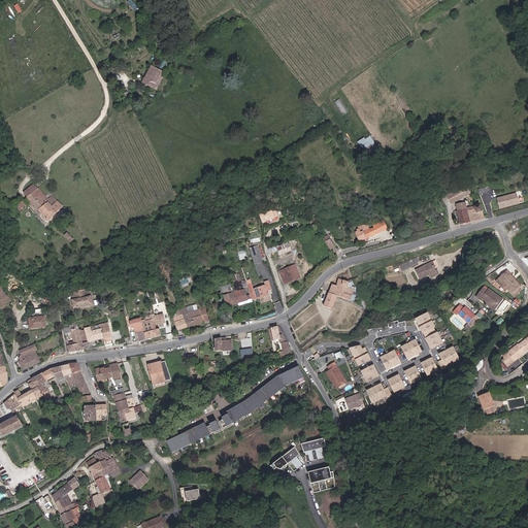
[(156,91),(166,71),(153,64),(139,89),(146,92),(147,87),(156,91)]
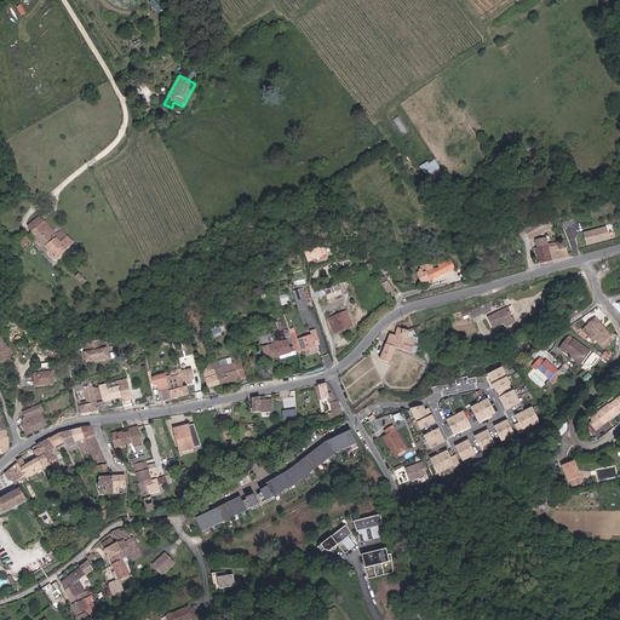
[(400,116),(392,121),(401,137),(409,132),(400,116)]
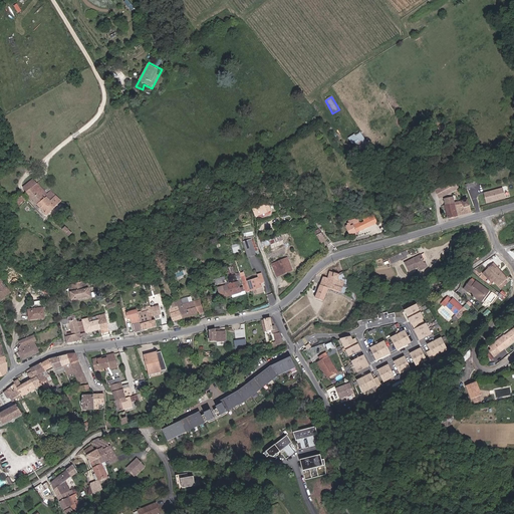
[(361,132),(356,135),(355,134),(350,137),(359,151),(369,144),(361,132)]
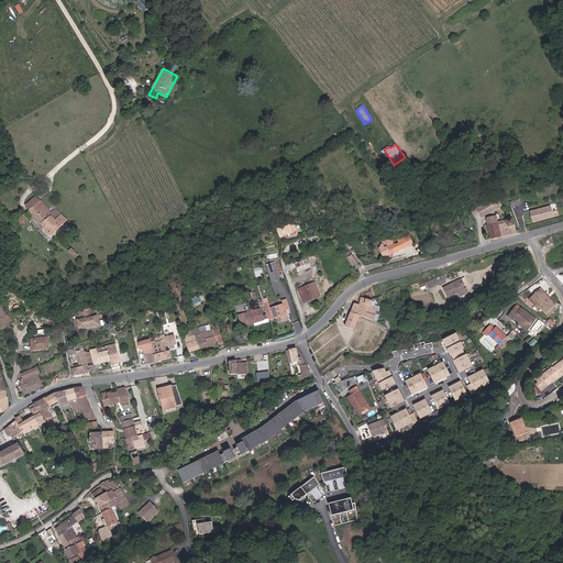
[(26,206),(54,236),(68,220),(57,208),(53,211),(37,197),(26,206)]
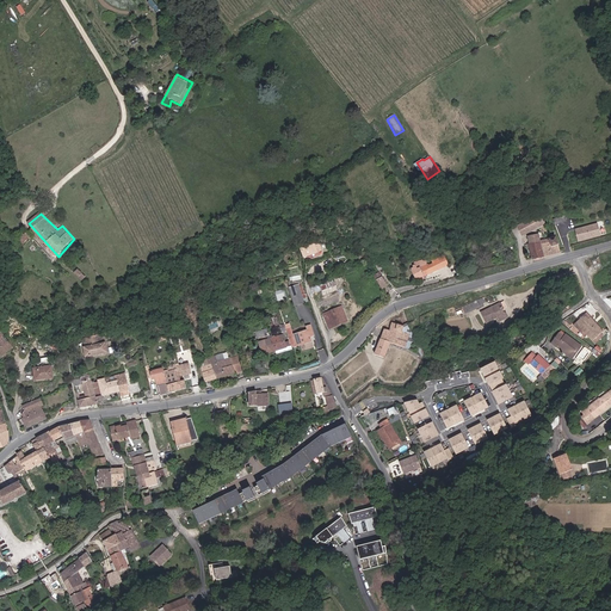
[(542,214),(519,226),(524,235),(547,223),(542,214)]
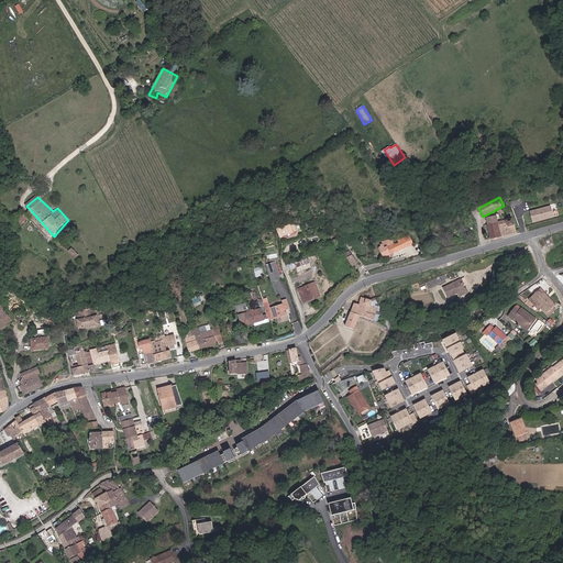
[(532,221),(554,218),(553,206),(531,209),(532,221)]
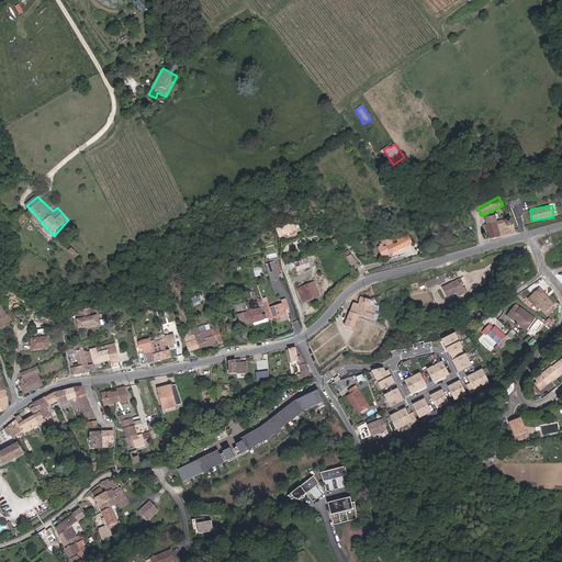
[(23,226),(30,220),(25,214),(18,221),(23,226)]
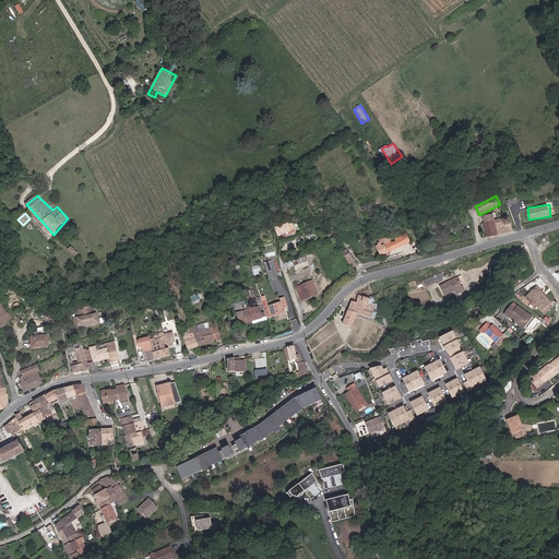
[(510,215),(496,219),(494,213),(485,215),(487,222),(483,223),(484,228),(487,227),(489,237),(514,230),(510,215)]
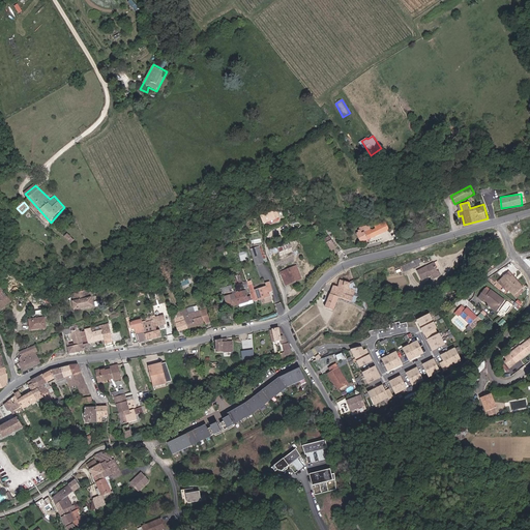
[(259,215),(262,223),(275,216),(272,209),(259,214),(259,215)]
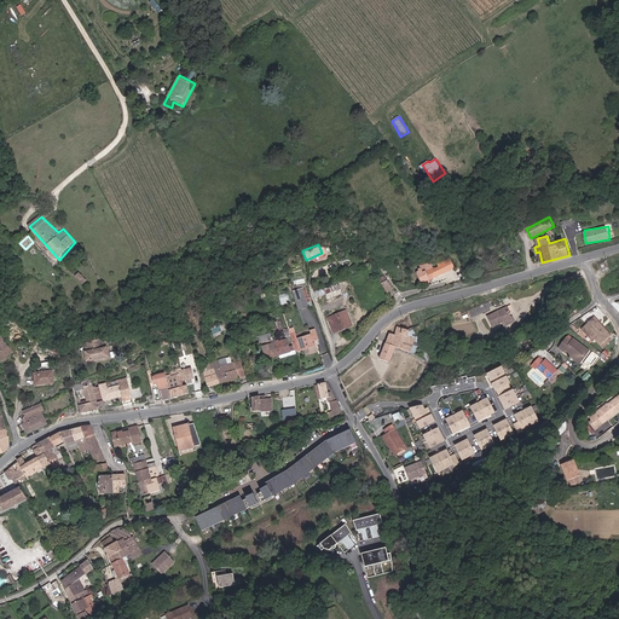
[(453,260),(437,268),(434,262),(428,265),(431,270),(427,272),(424,267),(422,270),(422,271),(421,272),(426,282),(431,281),(440,276),(441,277),(447,275),(457,270),(453,260)]
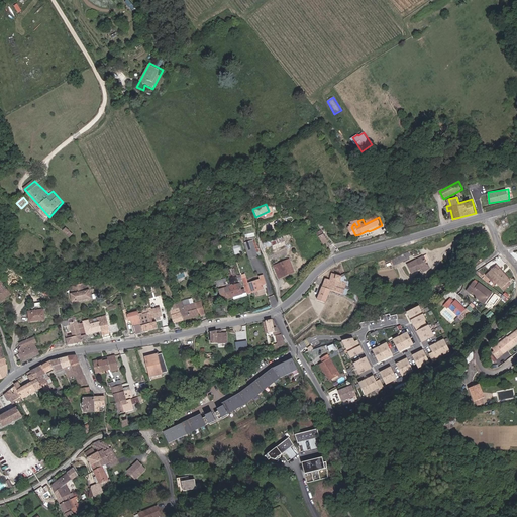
[(66,231),(72,236),(74,233),(68,228),(66,231)]
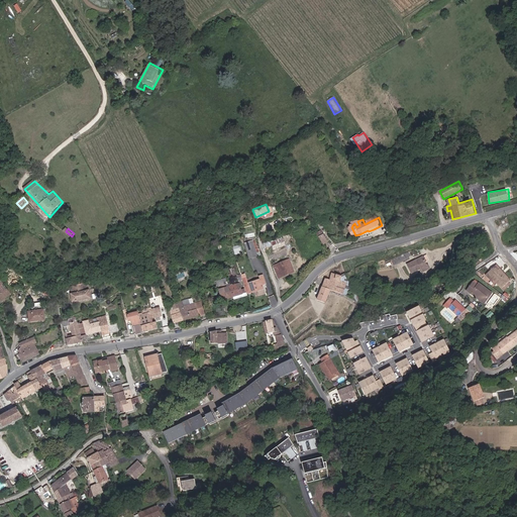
[(330,241),(323,229),(318,232),(325,244),(330,241)]
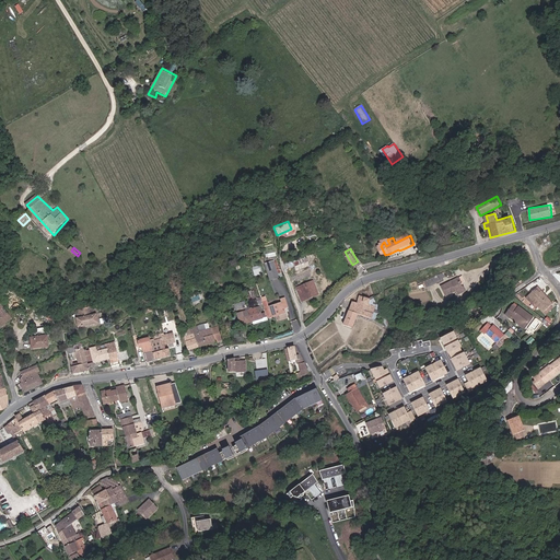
[(294,266),(298,271),(302,268),(296,258),(284,264),(287,269),(294,266)]
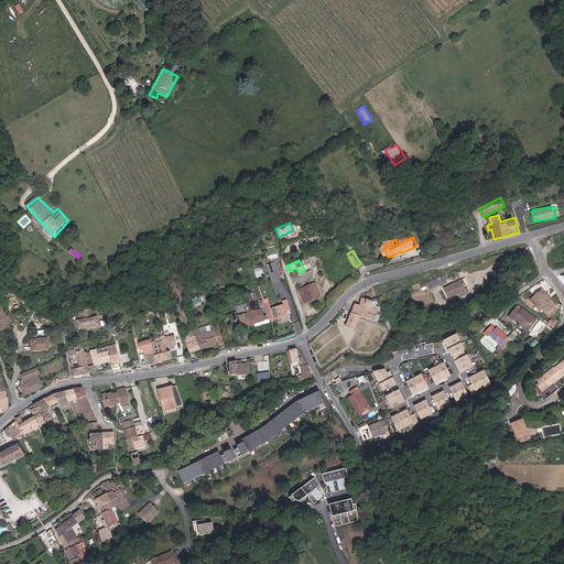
[(278,262),(268,266),(273,282),(283,279),(278,262)]
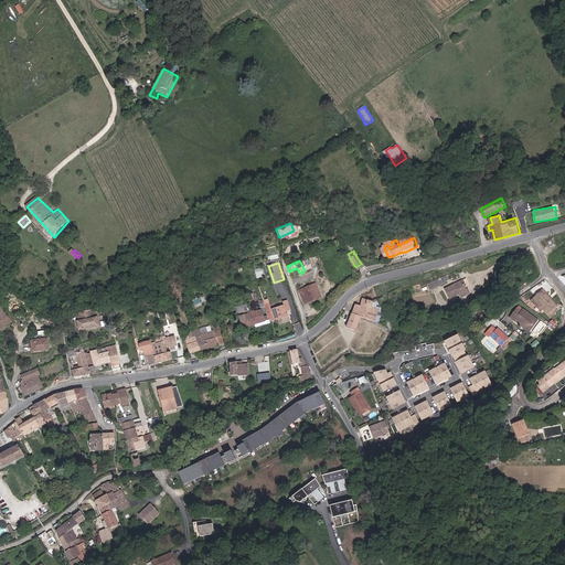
[(450,281),(447,275),(428,283),(430,289),(450,281)]
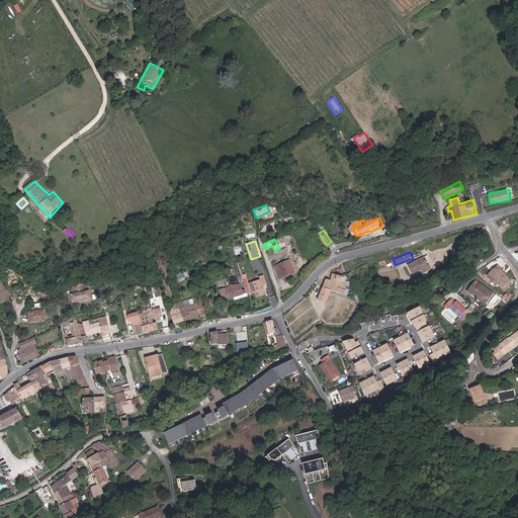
[(417,259),(410,263),(415,273),(423,269),(425,273),(433,269),(431,265),(430,266),(426,257),(418,261),(417,259)]
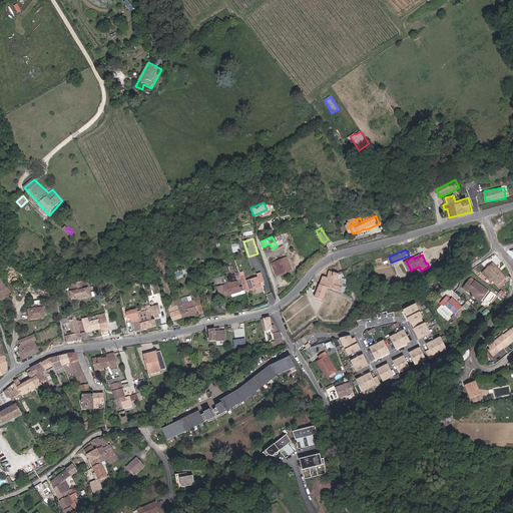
[(289,257),(273,264),(278,277),(295,270),(289,257)]
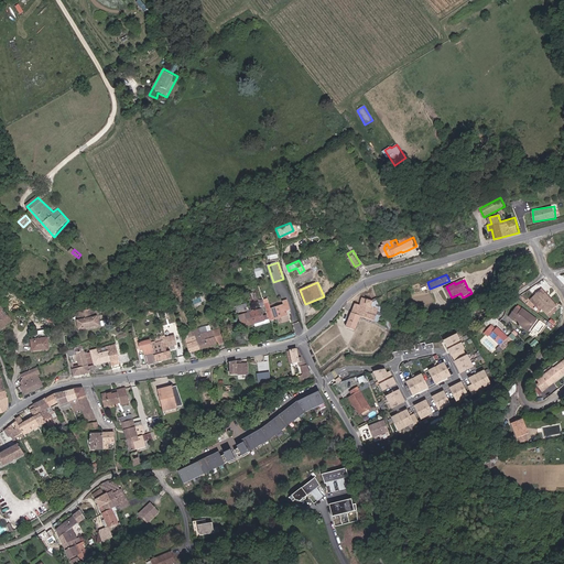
[(541,291),(532,300),(542,311),(543,308),(550,316),(561,307),(548,293),(545,295),(541,291)]
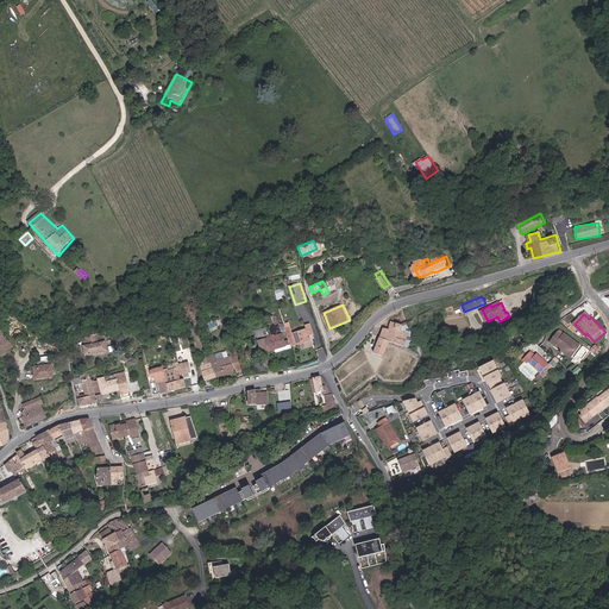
[(389,328),(384,327),(381,338),(376,353),(385,357),(390,341),(406,346),(410,332),(403,330),(405,326),(391,321),(389,328)]
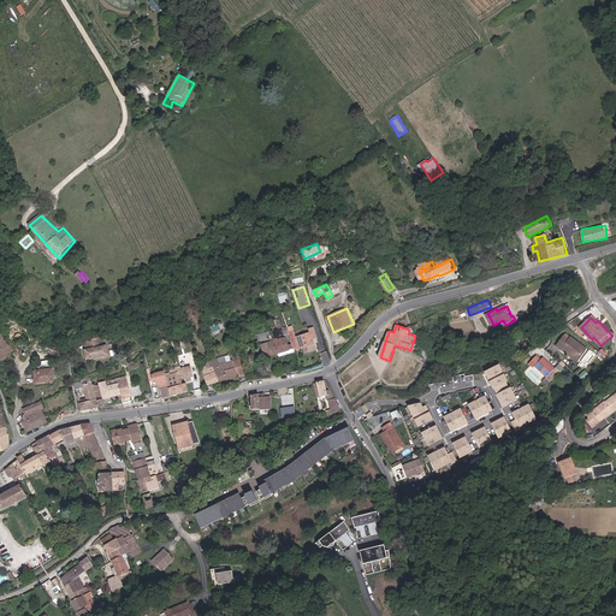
[(295,331),(291,332),(292,336),(295,347),(296,350),(306,347),(308,353),(318,350),(315,339),(319,338),(315,329),(312,330),(313,333),(297,338),(295,331)]
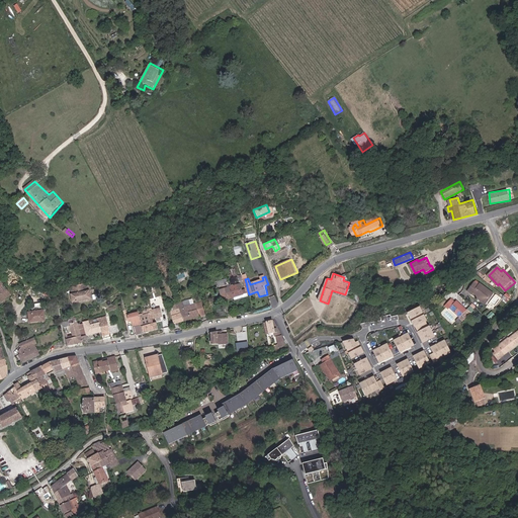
[(0,297),(2,301),(10,295),(13,294),(0,277),(0,297)]
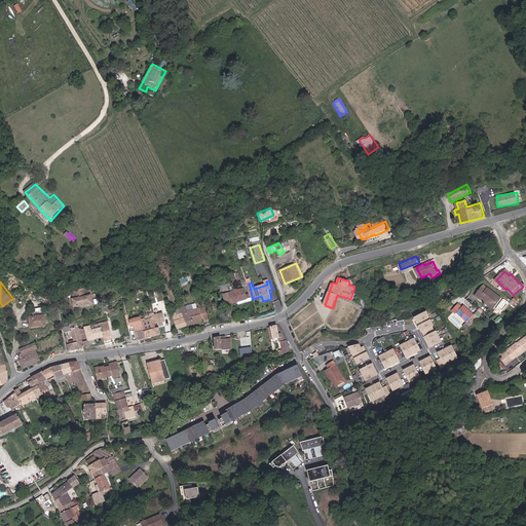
[(230,282),(220,286),(222,292),(232,288),(230,282)]
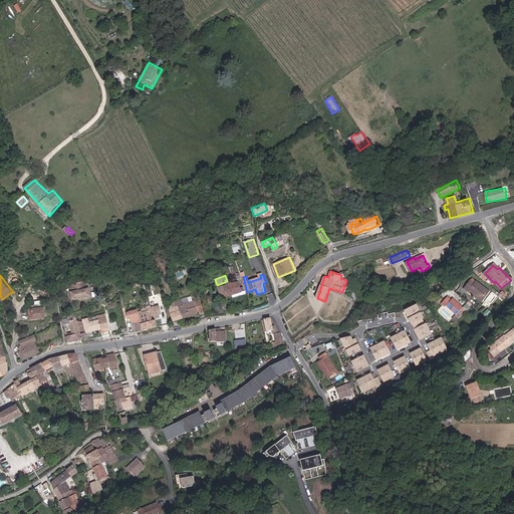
[(465,289),(470,292),(471,291),(483,299),(490,291),(477,282),(476,283),(472,280),(465,289)]
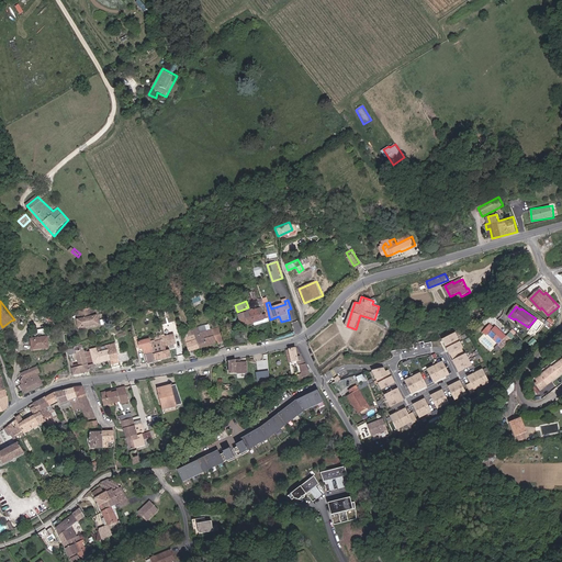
[(266,319),(262,307),(240,314),(244,326),(266,319)]
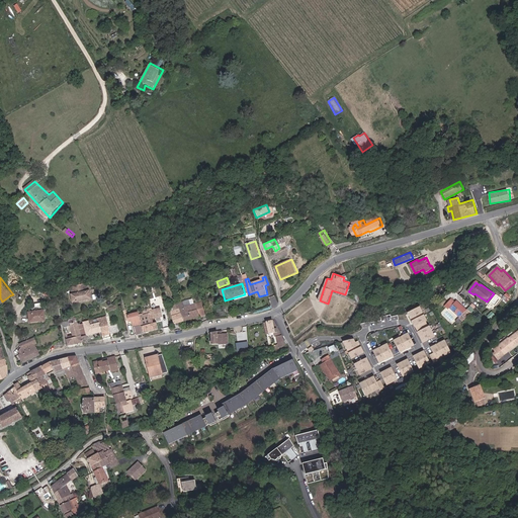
[(75,304),(94,299),(92,290),(73,294),(75,304)]
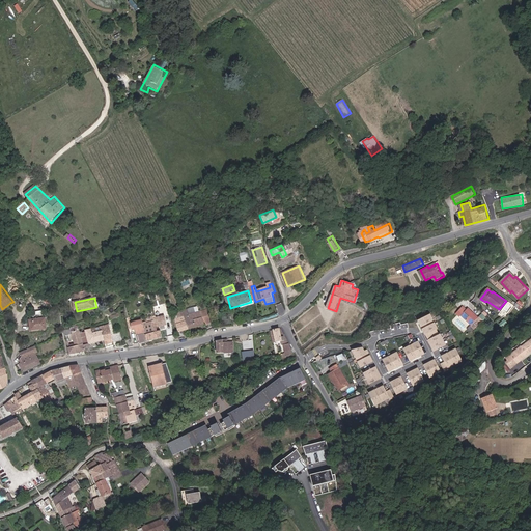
[(498,311),(499,309),(486,301),(485,302),(498,311)]
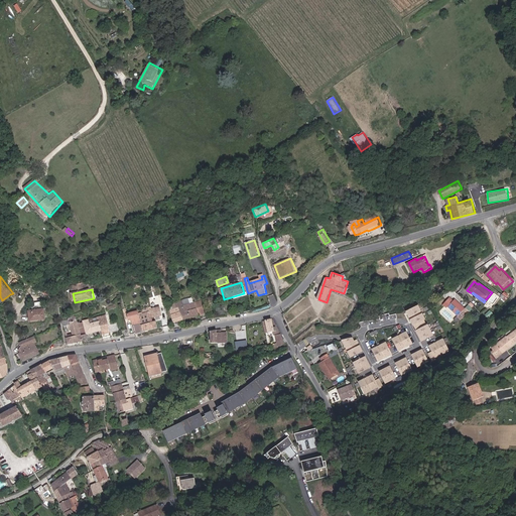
[(195,297),(183,300),(184,305),(196,301),(195,297)]
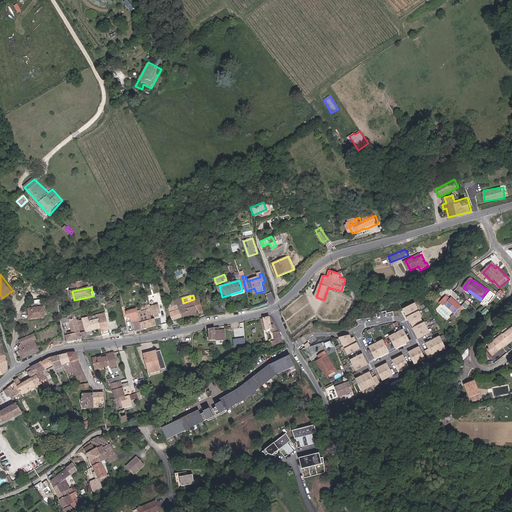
[(452,297),(451,298),(448,295),(441,302),(445,306),(446,305),(456,314),(459,317),(467,308),(464,306),(463,307),(452,297)]
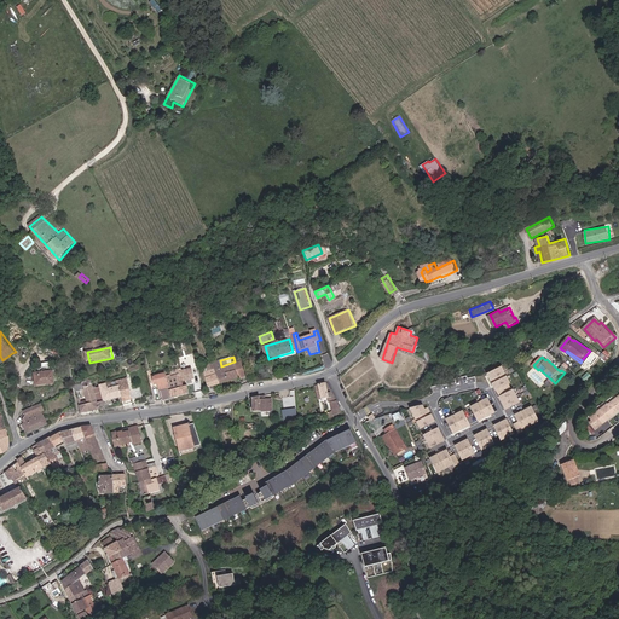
[(220,360),(208,365),(209,370),(206,371),(210,387),(247,376),(241,360),(235,362),(221,366),(220,360)]
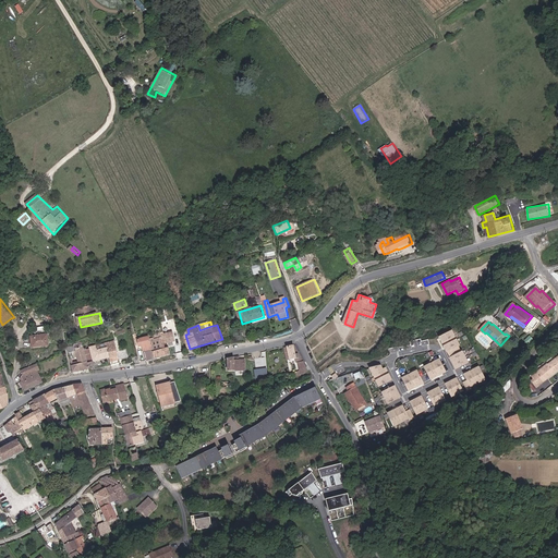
[(448,350),(460,343),(452,328),(440,335),(448,350)]
